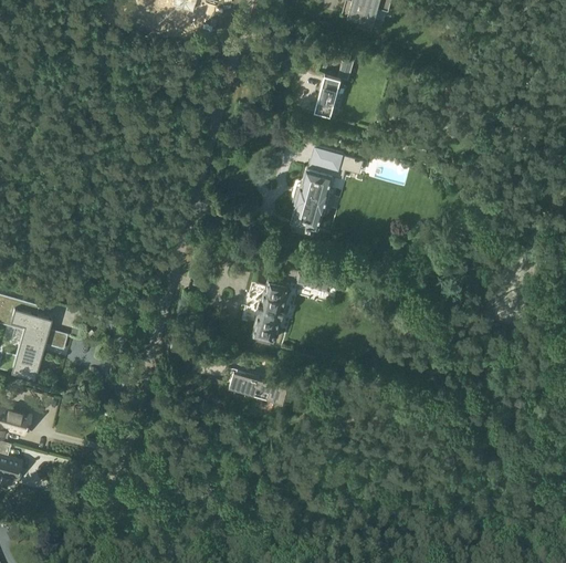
[(165,0),(164,7),(185,12),(188,0),(165,0)]
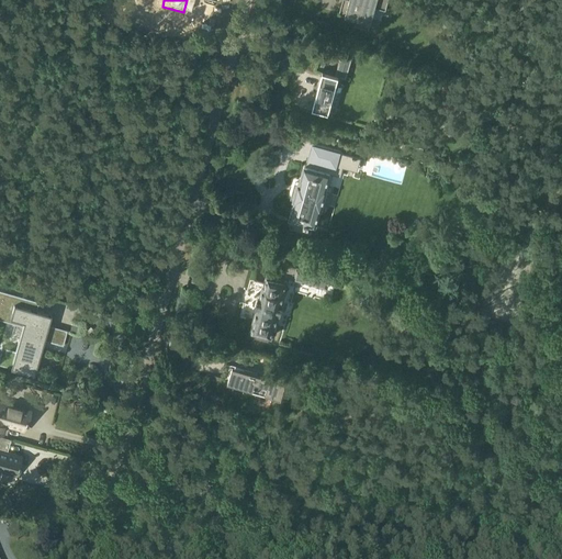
[(349,0),(349,2),(344,0),(343,2),(345,2),(344,6),(341,6),(338,18),(357,22),(356,29),(369,33),(375,11),(385,13),(389,0),(349,0)]
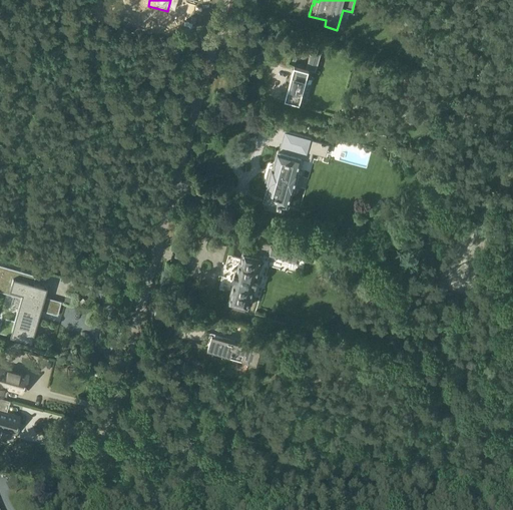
[(317,74),(323,50),(313,48),(307,71),(295,68),(286,101),(300,105),(310,72),(317,74)]
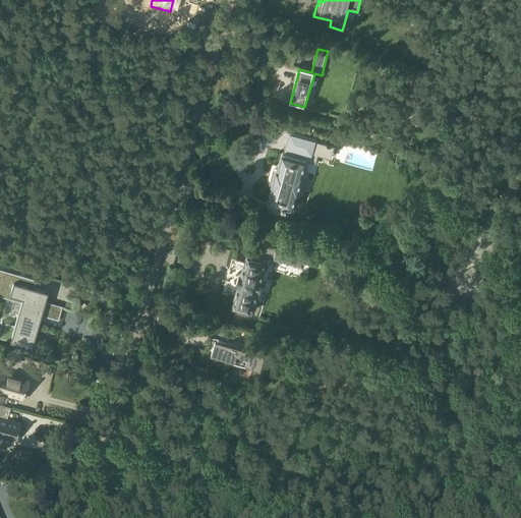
[(302,175),(305,176),(308,166),(305,165),(306,162),(307,157),(312,159),(316,144),(290,135),(286,150),(287,150),(285,157),(282,156),(279,168),(280,168),(279,173),(277,172),(273,187),(275,188),(273,192),(272,192),(269,205),(293,211),(297,195),(302,175)]
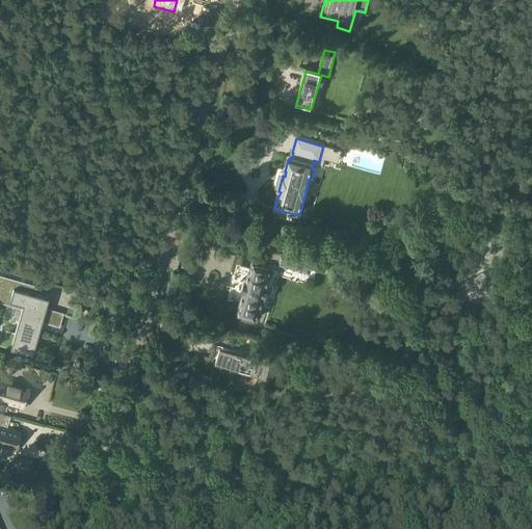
[(310,276),(313,264),(281,255),(281,256),(274,254),(272,254),(270,255),(269,256),(266,264),(254,261),(253,261),(250,271),(249,270),(249,271),(241,268),(237,267),(235,276),(228,301),(240,305),(240,306),(238,316),(239,316),(238,321),(254,325),(256,320),(257,321),(260,311),(261,311),(264,299),(267,289),(267,288),(268,286),(270,276),(269,276),(270,274),(272,274),(273,269),(272,268),(272,266),(272,265),(277,266),(277,267),(293,271),(310,276)]
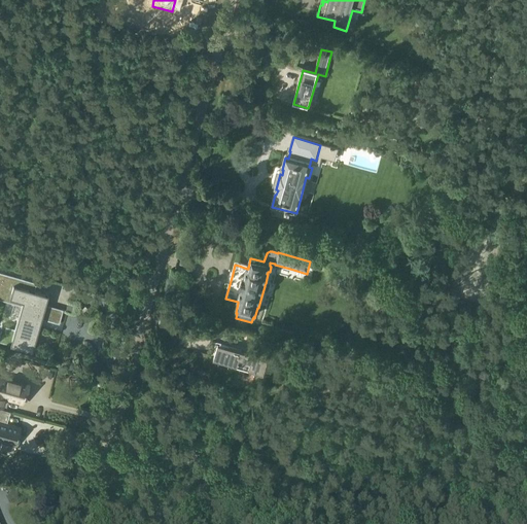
[(59,326),(63,313),(41,306),(44,297),(34,293),(37,285),(3,275),(0,284),(0,286),(1,287),(0,291),(0,299),(23,306),(14,332),(5,328),(0,344),(32,353),(35,341),(32,341),(38,320),(59,326)]
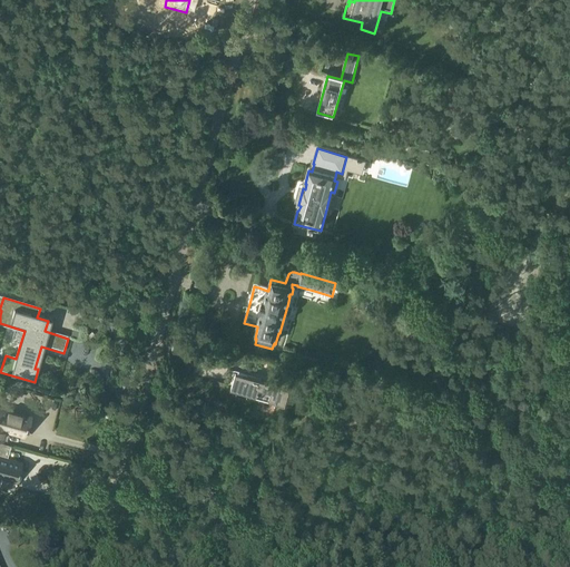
[(285,407),(290,390),(231,373),(226,389),(285,407)]
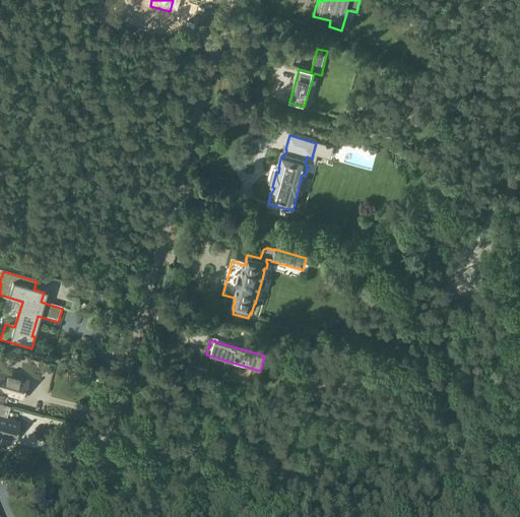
[(18,367),(21,357),(8,352),(5,363),(18,367)]
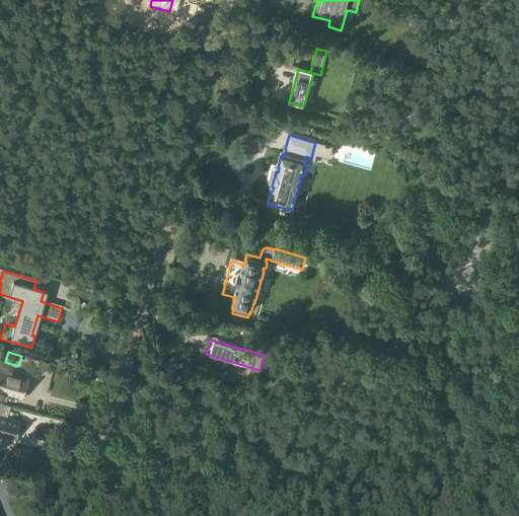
[(25,391),(27,382),(0,374),(0,404),(3,406),(6,394),(21,398),(24,391),(25,391)]
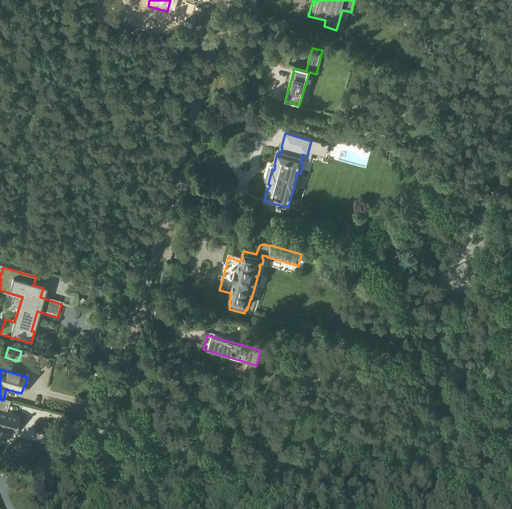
[(7,401),(3,400),(0,399),(0,430),(2,431),(0,438),(13,441),(15,435),(16,435),(18,425),(17,425),(19,418),(3,413),(7,401)]
